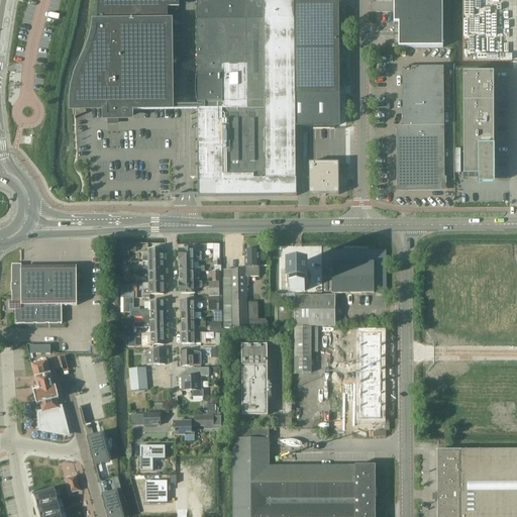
[(98,0),(98,2),(97,5),(98,9),(98,12),(98,15),(97,18),(97,21),(97,23),(96,26),(96,29),(95,32),(95,35),(94,38),(93,41),(93,44),(92,47),(91,49),(90,53),(88,56),(87,58),(86,61),(84,64),(83,66),(81,70),(80,73),(79,75),(78,78),(77,81),(77,83),(76,86),(76,88),(75,91),(75,94),(74,96),(74,99),(74,102),(74,105),(74,107),(107,107),(107,117),(118,117),(118,107),(169,106),(167,0),(98,0)]
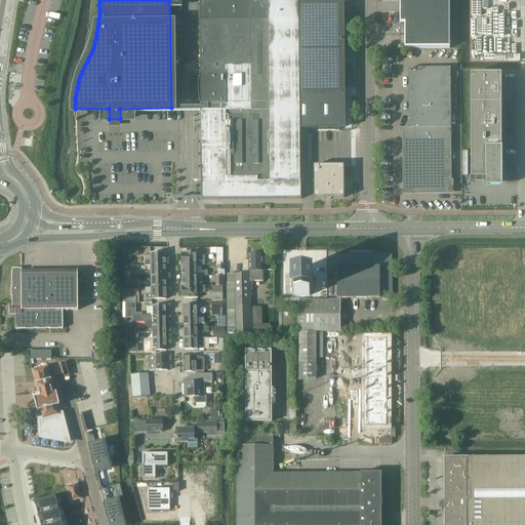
[(200,2),(202,199),(300,198),(300,182),(299,182),(299,98),(342,98),(341,1),(288,2),(287,0),(249,0),(249,2),(200,2)]
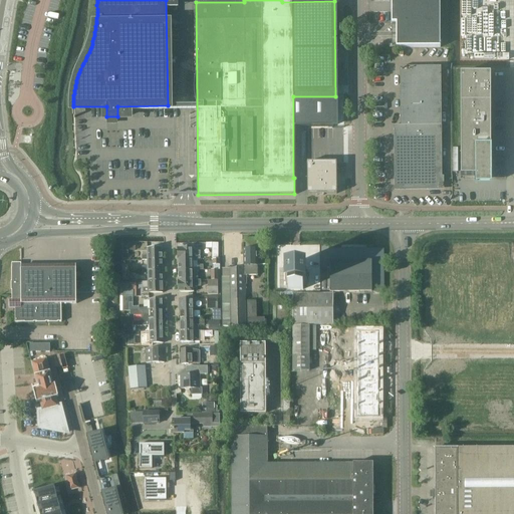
[(391,0),(392,23),(396,23),(396,47),(441,48),(440,0),(391,0)]
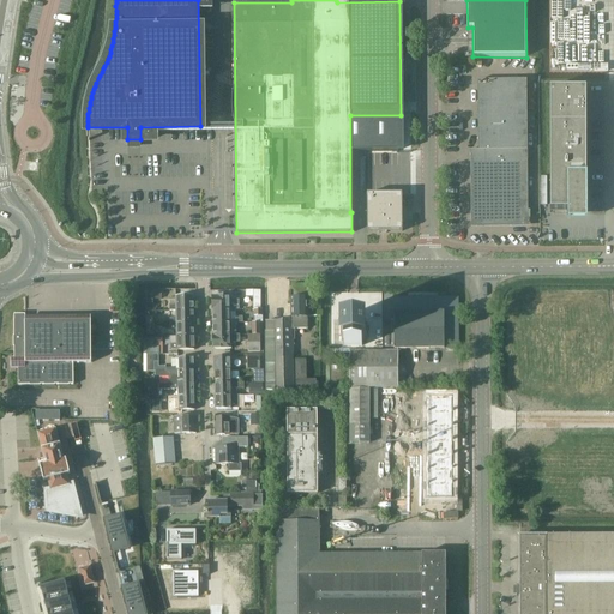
[(473,226),(528,226),(527,80),(477,80),(479,151),(481,150),(481,160),(473,160),(473,226)]
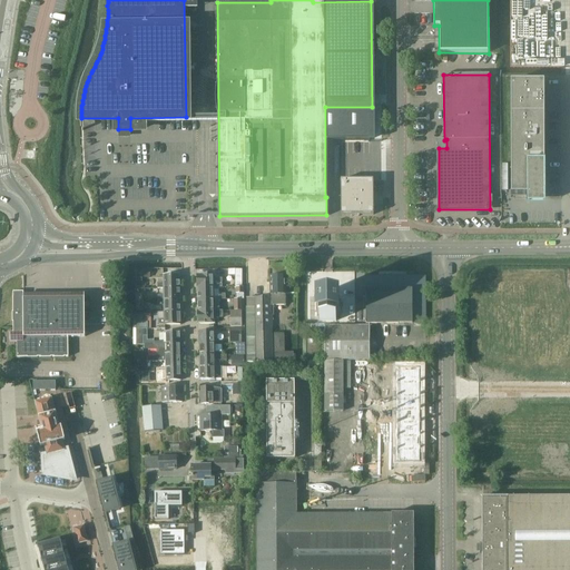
[(542,97),(542,80),(510,81),(510,97),(542,97)]
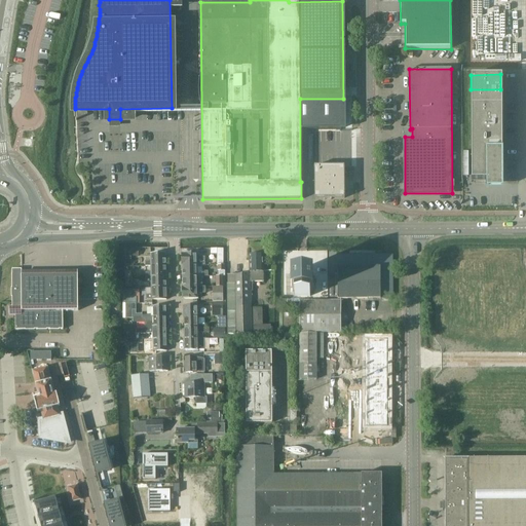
[(500,89),(471,89),(471,104),(500,104),(500,89)]
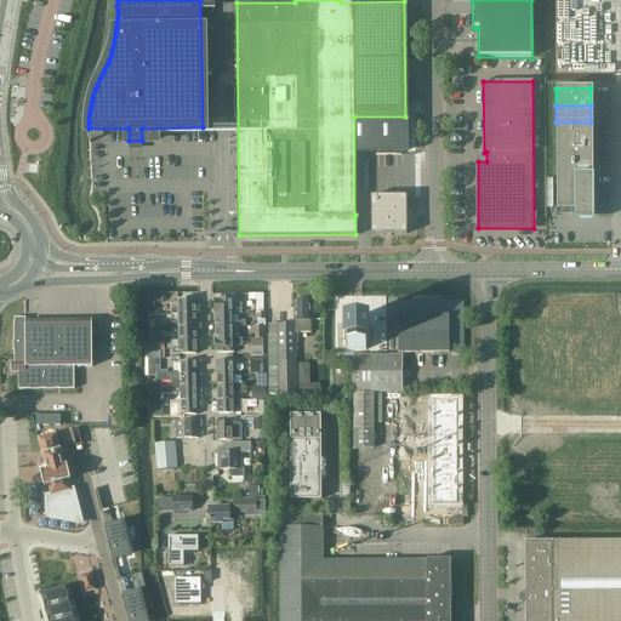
[(593,158),(592,158),(591,123),(556,123),(557,212),(576,212),(576,223),(592,223),(592,199),(593,199),(593,158)]
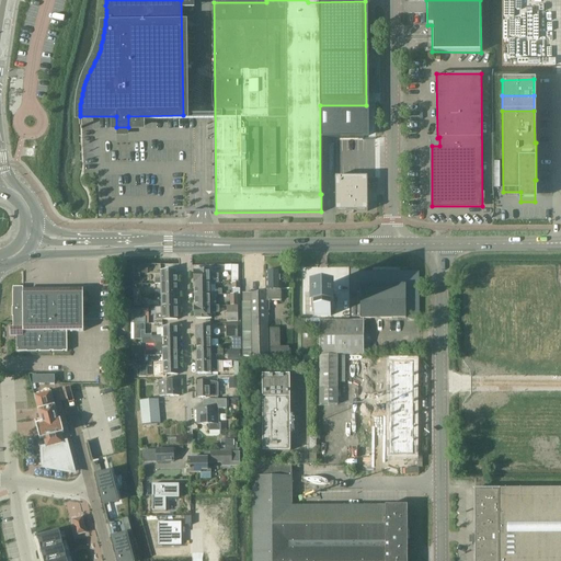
[(351,212),(351,176),(335,176),(335,212),(351,212)]
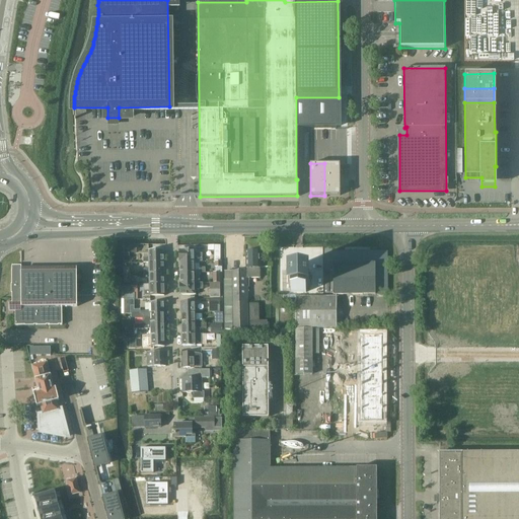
[(324,163),(324,196),(340,195),(340,163),(324,163)]
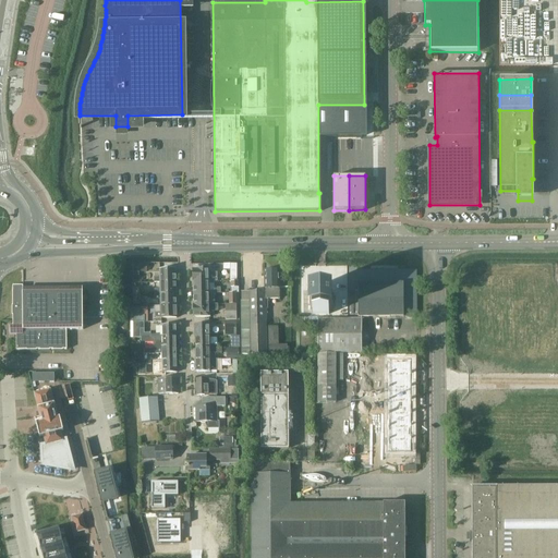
[(230,269),(230,280),(238,280),(237,264),(223,264),(223,269),(230,269)]
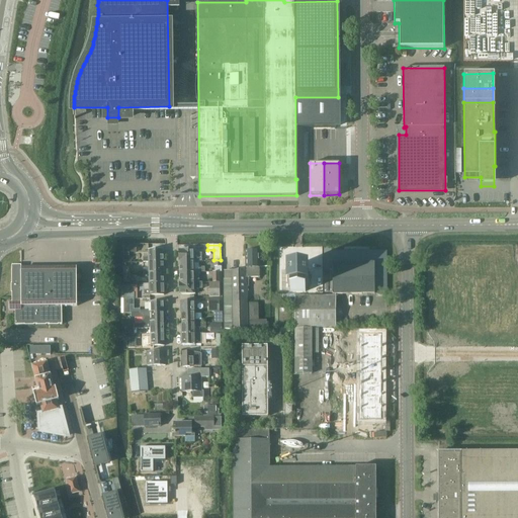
[(179,261),(198,261),(202,261),(201,253),(194,254),(193,250),(179,250),(179,261)]
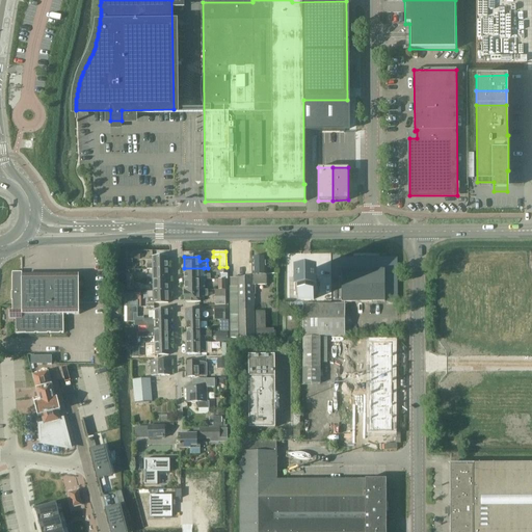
[(147,269),(153,269),(167,268),(167,258),(153,258),(153,264),(147,264),(147,269)]
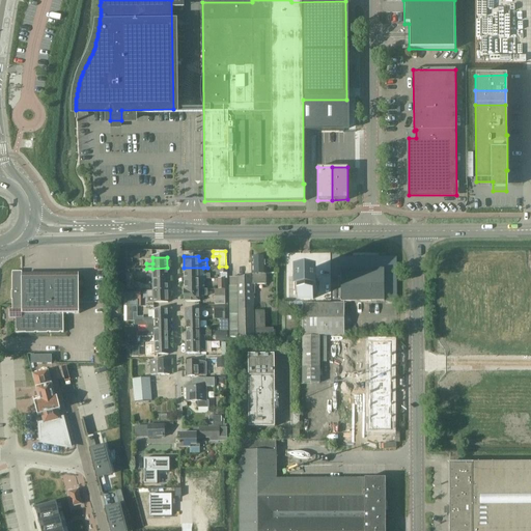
[(236,277),(229,277),(230,338),(239,338),(254,338),(254,331),(254,309),(253,285),(267,284),(267,273),(266,257),(252,257),(253,277),(236,277)]
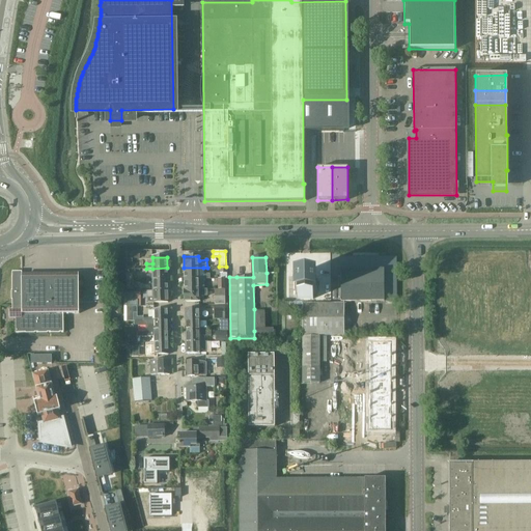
[(309,303),(309,333),(353,333),(353,303),(396,303),(396,257),(341,257),(340,303),(309,303)]
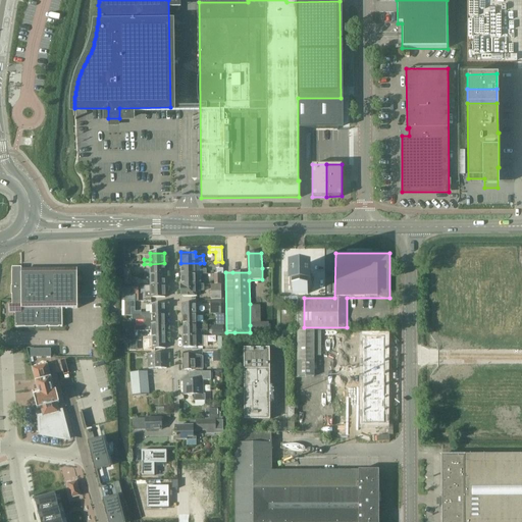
[(150,264),(150,270),(144,270),(144,275),(145,275),(164,275),(164,263),(150,264)]
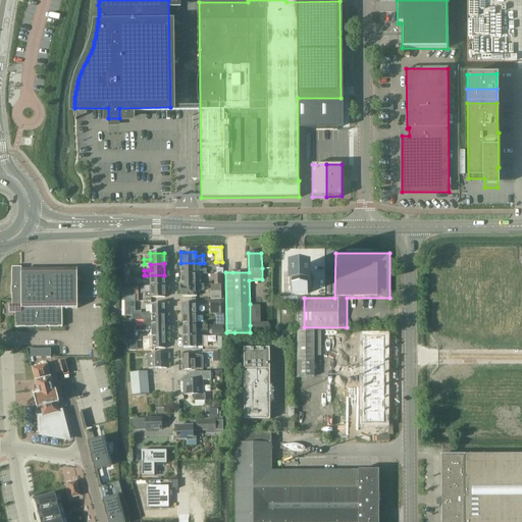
[(200,263),(180,263),(180,274),(199,274),(200,274),(205,274),(205,269),(200,269),(200,265),(200,263)]
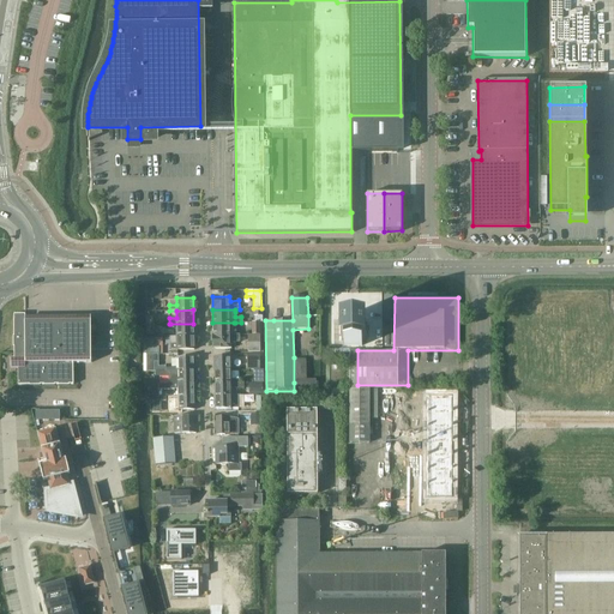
[(73,384),(72,366),(72,362),(90,362),(90,319),(60,319),(24,319),(24,314),(13,314),(13,359),(17,359),(17,385),(73,384)]
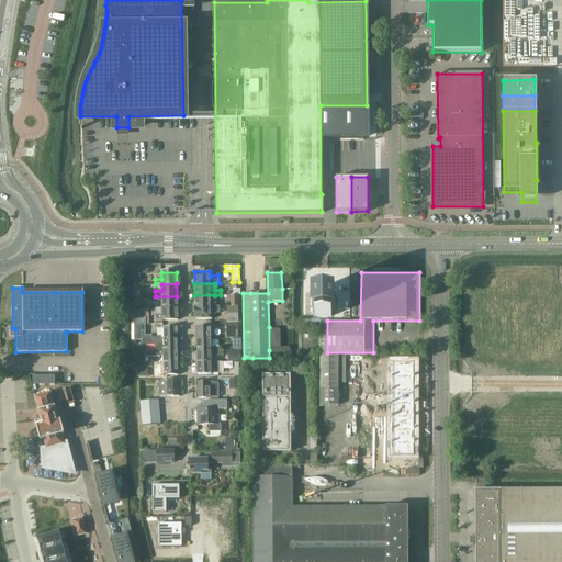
[(334,291),(313,291),(313,312),(315,312),(315,316),(332,316),(332,312),(334,312),(334,311),(336,311),(336,295),(334,295),(334,291)]
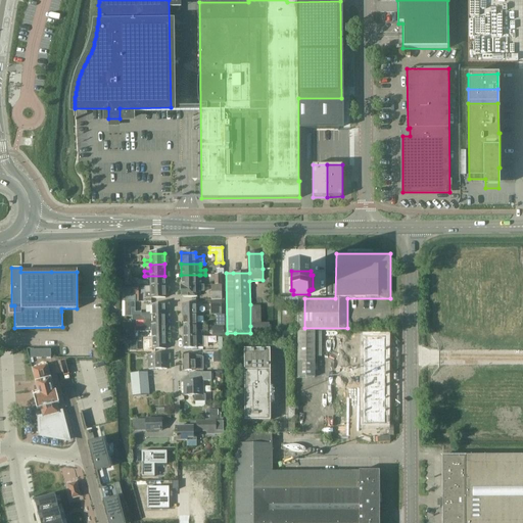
[(182,286),(200,286),(200,283),(200,275),(199,275),(181,275),(182,286)]
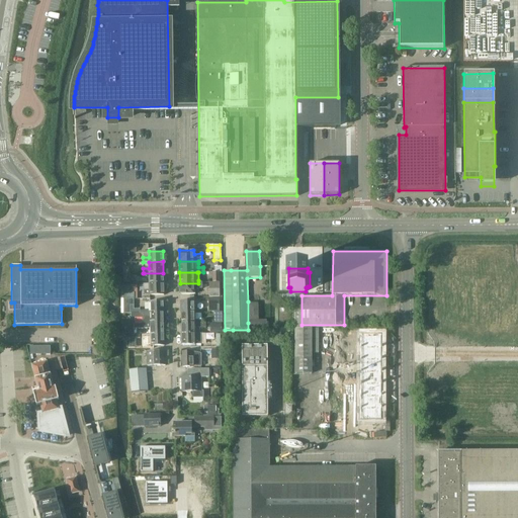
[(144,273),(144,278),(149,278),(149,283),(164,283),(163,273),(144,273)]
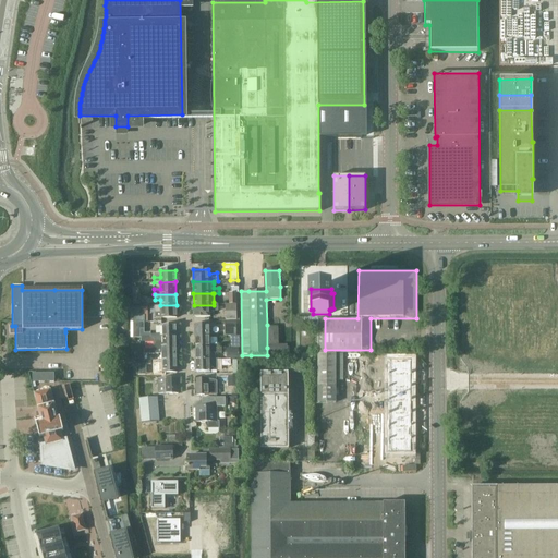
[(155,317),(161,317),(177,317),(177,305),(160,305),(155,305),(155,317)]
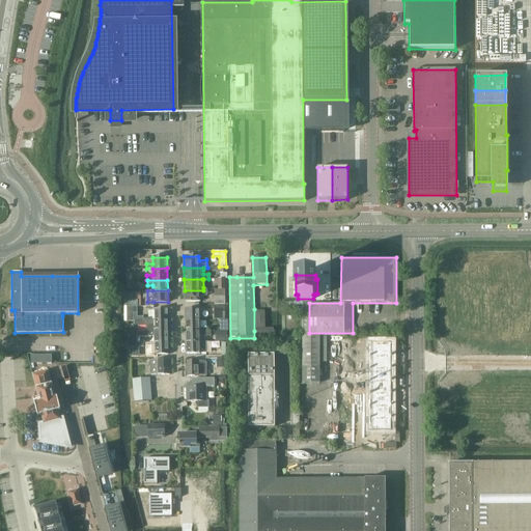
[(203,290),(185,290),(185,301),(199,301),(199,292),(204,292),(203,290)]
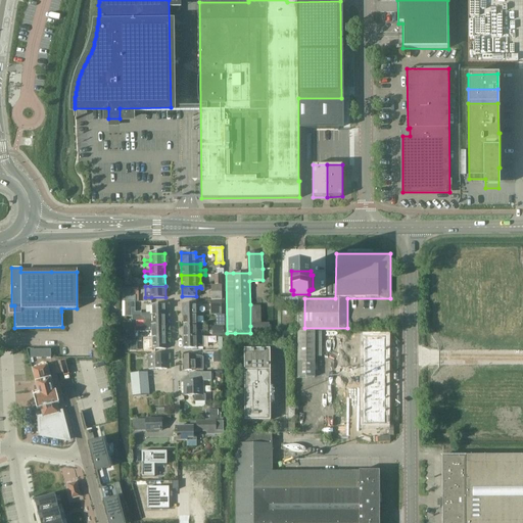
[(221,299),(221,286),(210,286),(210,299),(221,299)]
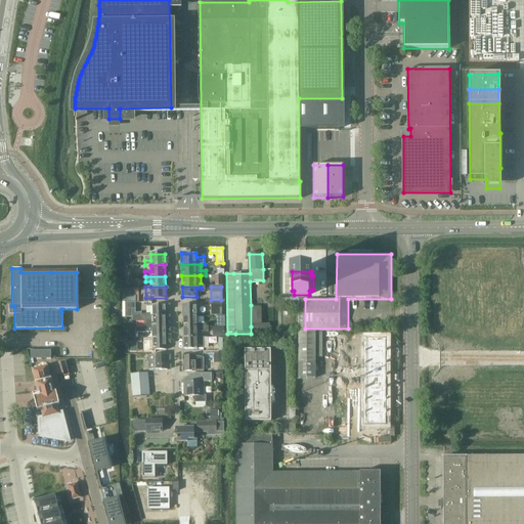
[(211,303),(211,315),(221,315),(221,302),(211,303)]
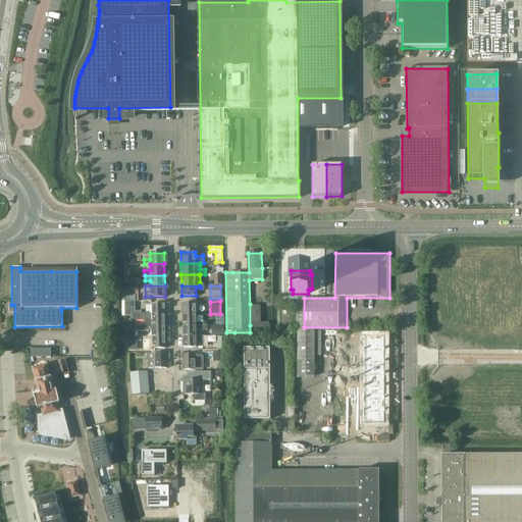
[(131,308),(134,308),(134,302),(124,302),(124,316),(131,316),(131,308)]
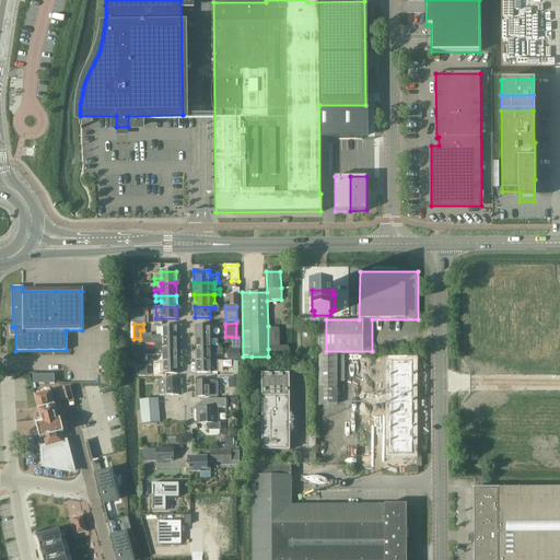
[(211,338),(211,326),(195,326),(196,338),(211,338)]
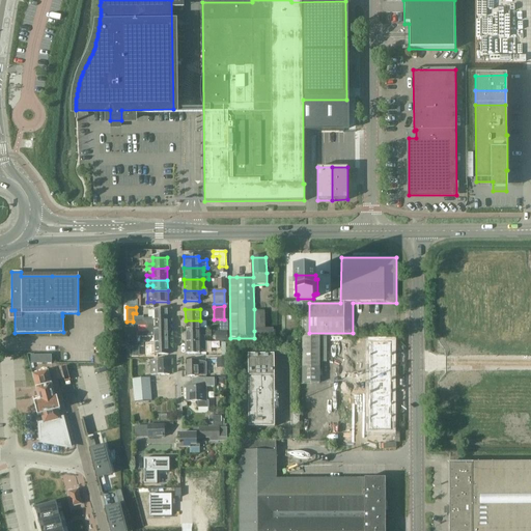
[(144,322),(168,320),(168,310),(154,310),(154,317),(144,317),(144,322)]
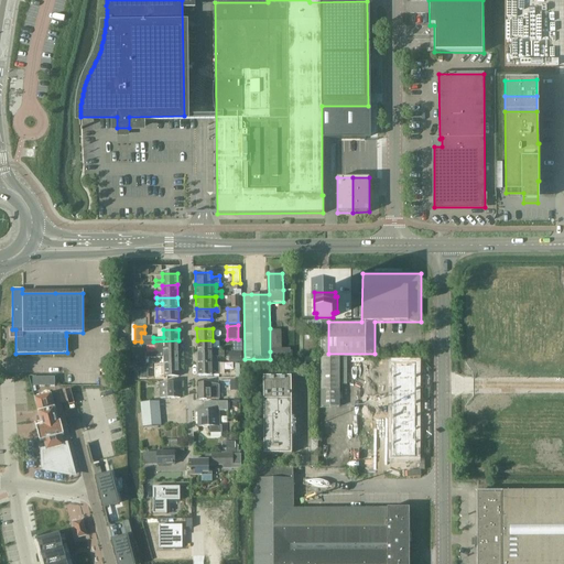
[(271,332),(272,359),(291,359),(291,349),(282,349),(281,332),(271,332)]
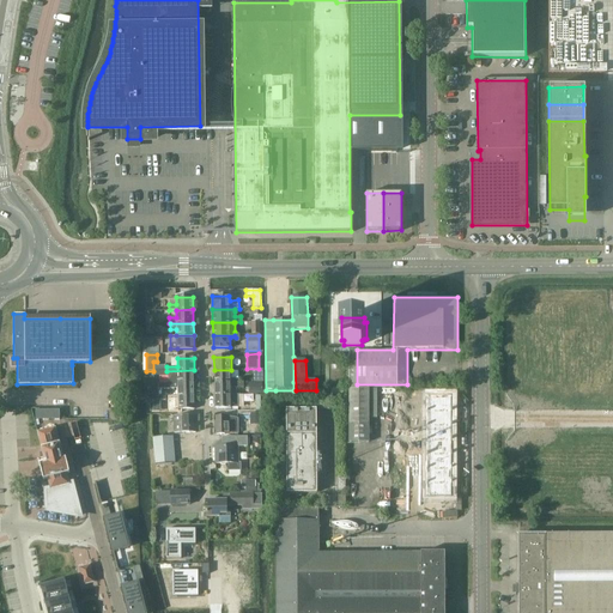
[(194,370),(167,371),(167,375),(168,375),(169,383),(194,383),(194,370)]
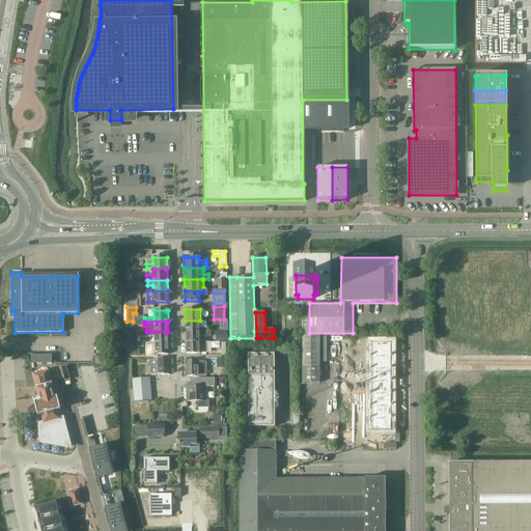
[(200,320),(186,320),(186,331),(200,331),(200,320)]
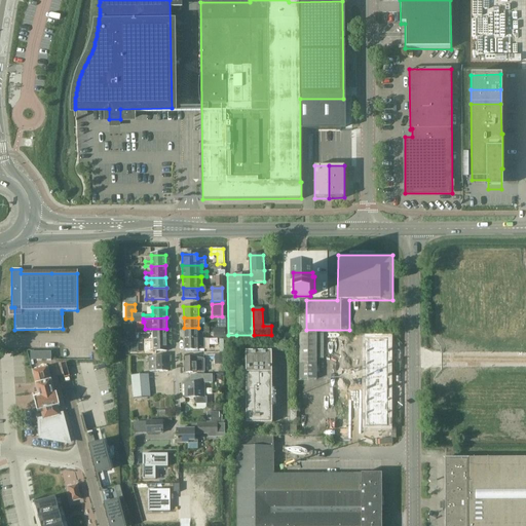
[(210,328),(198,328),(184,328),(184,339),(198,339),(199,339),(198,333),(211,332),(210,328)]
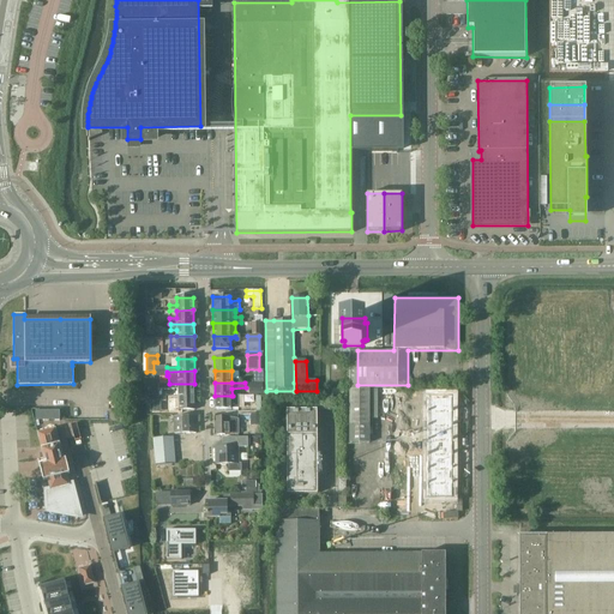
[(179,396),(196,396),(194,384),(169,384),(157,384),(157,390),(178,390),(179,396)]
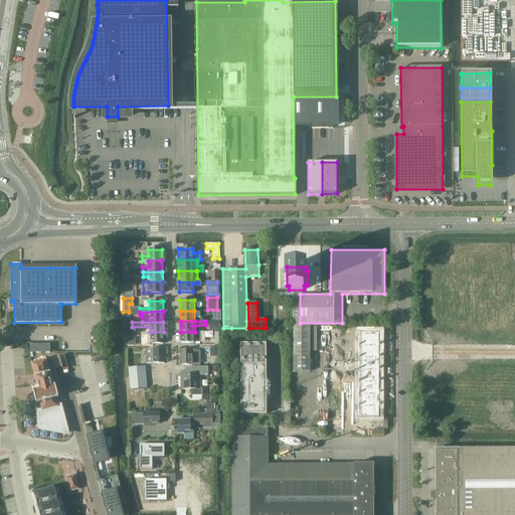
[(208,331),(220,331),(220,323),(208,323),(208,331)]
